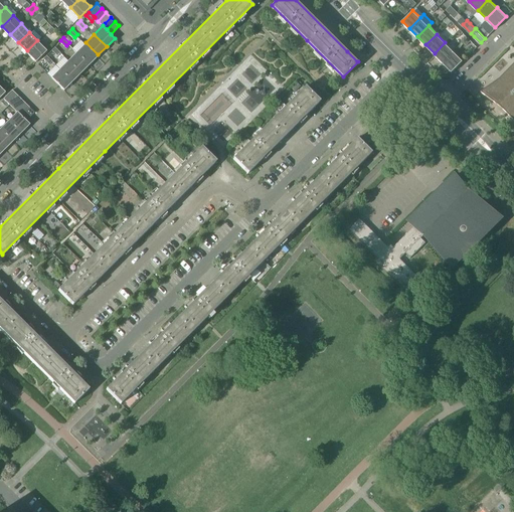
[(37,40),(27,50),(36,60),(47,49),(37,40)]
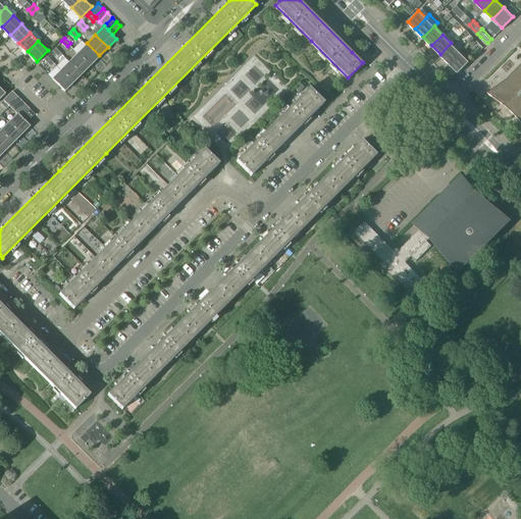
[(87,43),(79,51),(91,64),(99,55),(87,43)]
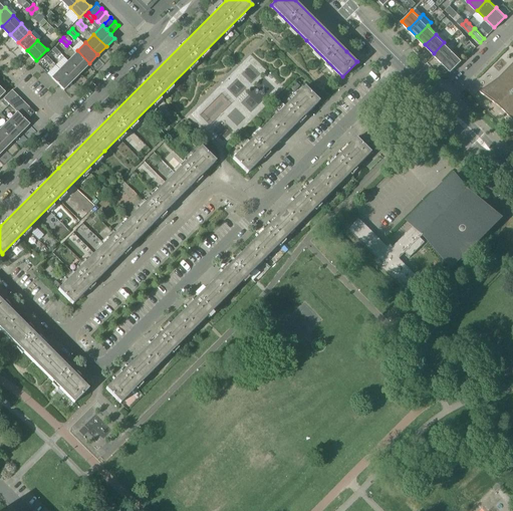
[(434,53),(442,61),(453,50),(444,42),(434,53)]
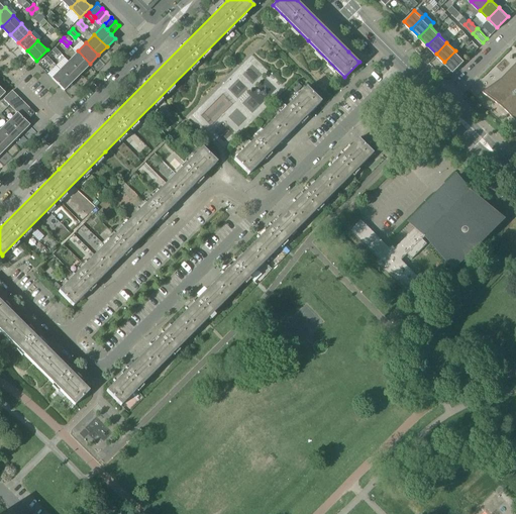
[(56,45),(53,48),(59,55),(62,52),(56,45)]
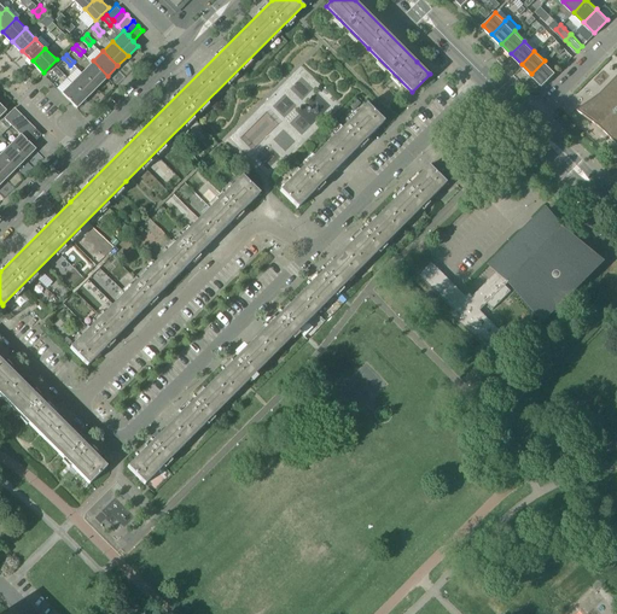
[(93,60),(82,71),(98,86),(108,76),(93,60)]
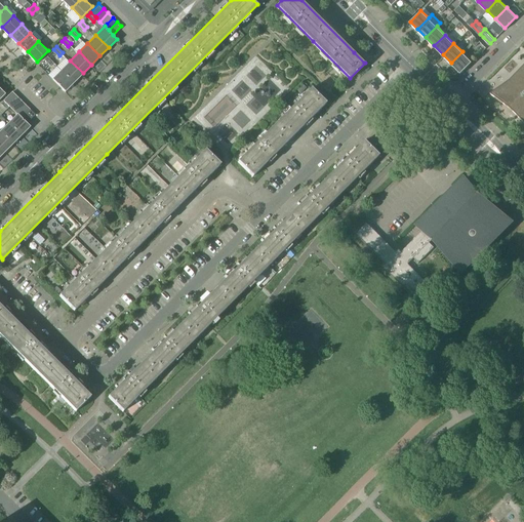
[(462,51),(451,63),(460,72),(472,62),(462,51)]
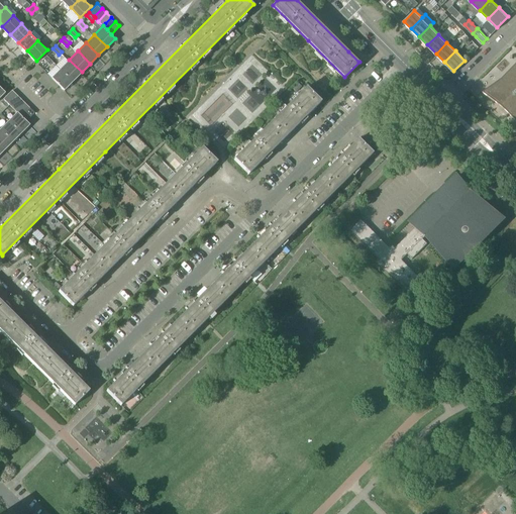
[(47,54),(44,57),(49,63),(53,60),(47,54)]
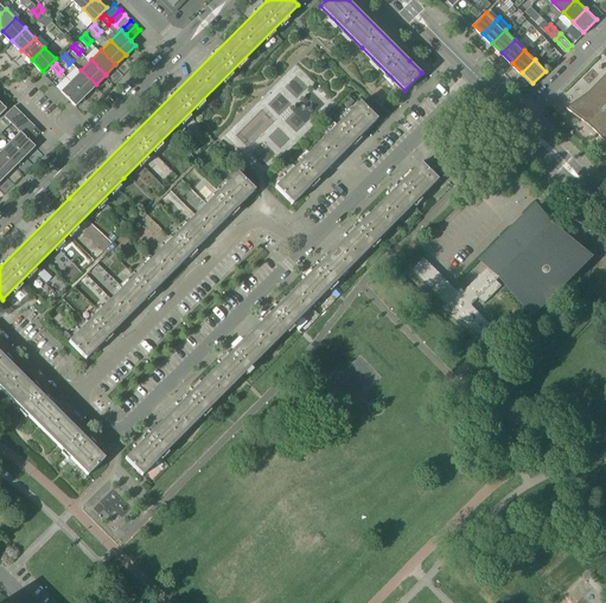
[(81,70),(71,79),(87,94),(96,84),(81,70)]
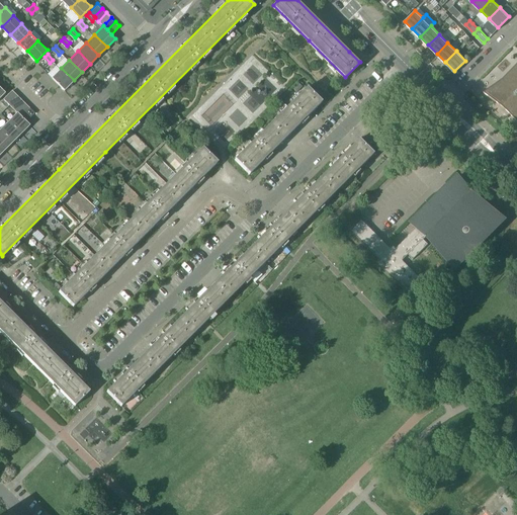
[(500,104),(502,106),(512,116),(516,120),(516,64),(502,79),(500,81),(486,91),(484,92),(500,104)]
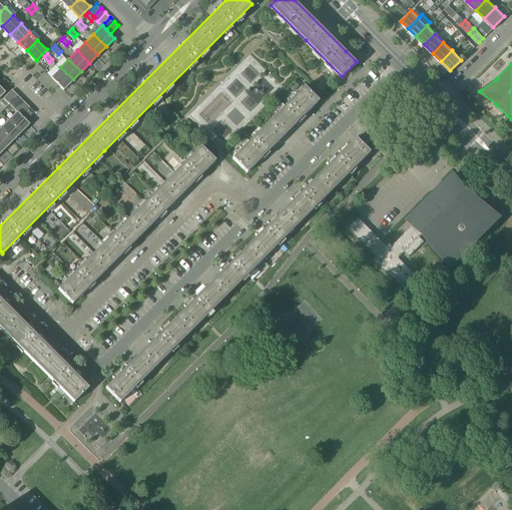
[(73,79),(60,67),(51,76),(64,88),(73,79)]
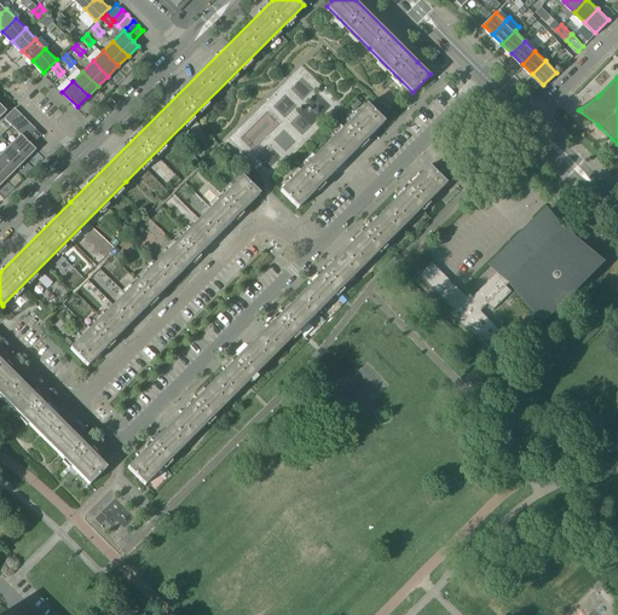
[(356,108),(362,102),(357,97),(351,103),(356,108)]
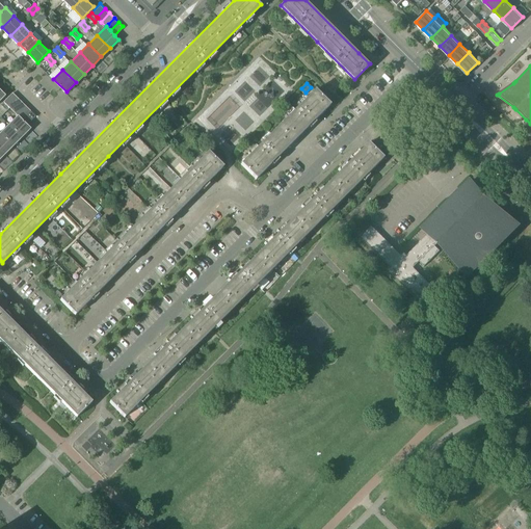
[(257,177),(320,114),(329,104),(330,103),(315,87),(241,162),(257,178),(257,177)]
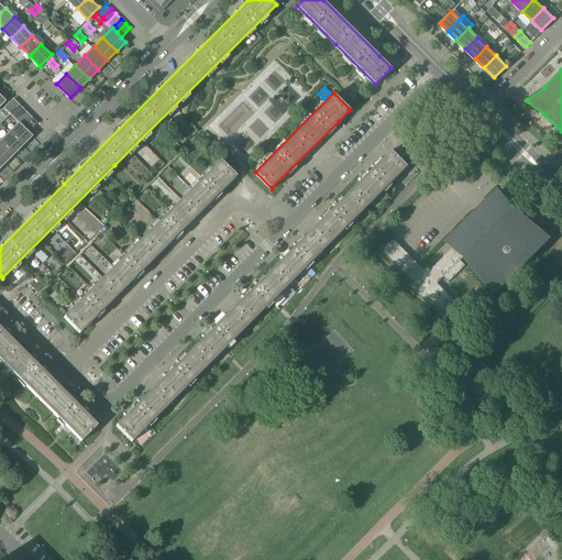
[(4,106),(9,110),(19,101),(13,97),(4,106)]
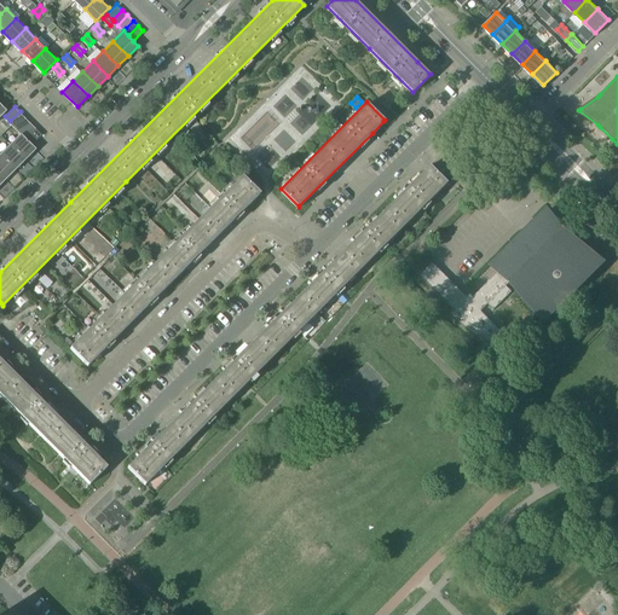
[(12,123),(16,127),(26,117),(21,111),(10,121),(12,123)]
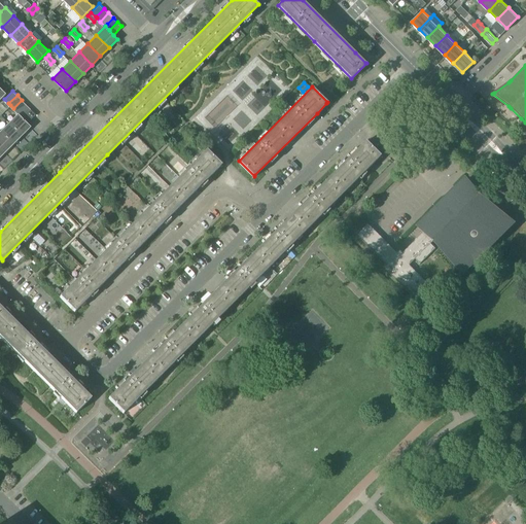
[(4,99),(1,102),(7,108),(10,105),(8,103),(4,99)]
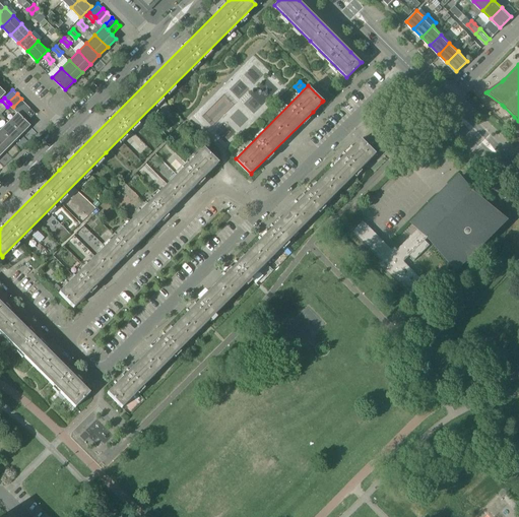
[(13,107),(17,111),(26,103),(21,99),(13,107)]
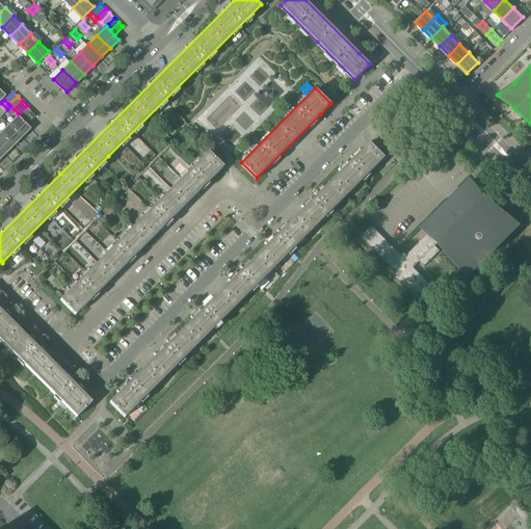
[(18,113),(19,114),(23,118),(31,109),(27,105),(18,113)]
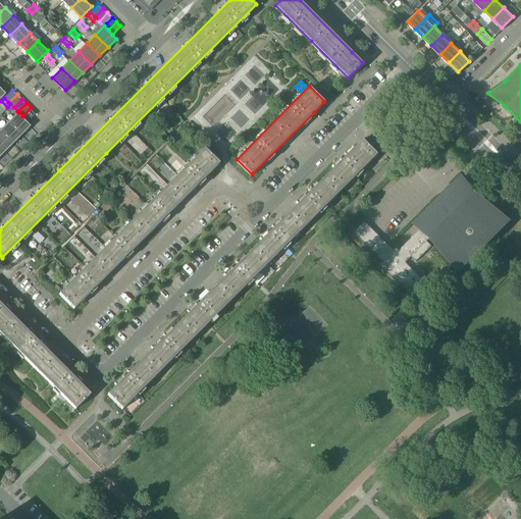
[(31,107),(22,116),(27,120),(36,112),(31,107)]
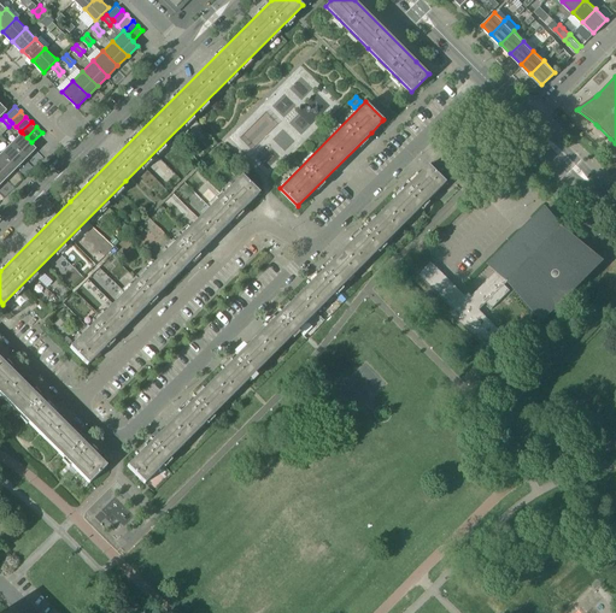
[(22,133),(11,142),(27,157),(36,147),(31,142),(27,137),(22,133)]
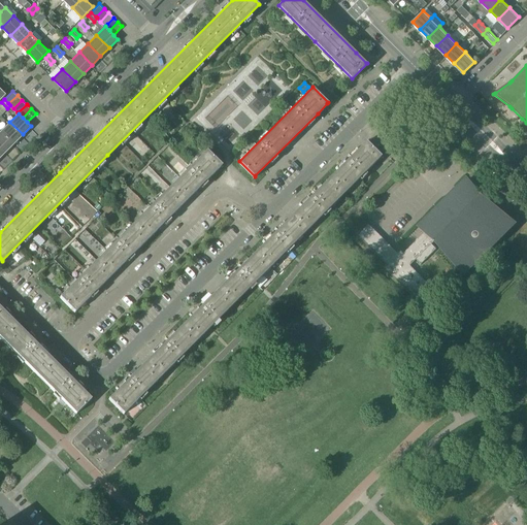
[(9,122),(1,130),(13,143),(23,134),(9,122)]
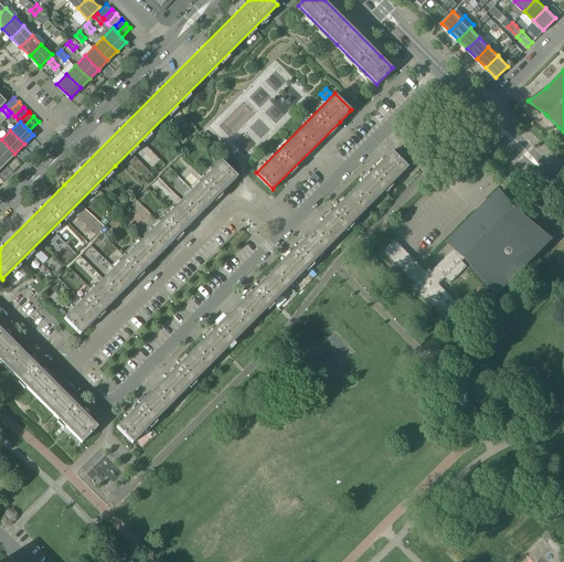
[(1,139),(0,140),(0,156),(6,162),(14,154),(1,139)]
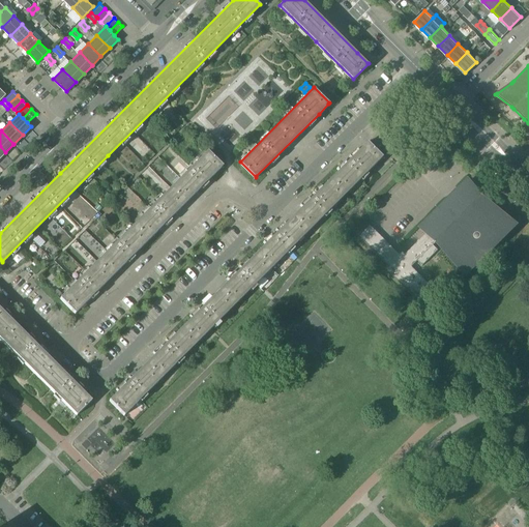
[(358,150),(224,285),(110,398),(110,399),(124,414),(382,155),(368,141),(366,141),(358,150)]
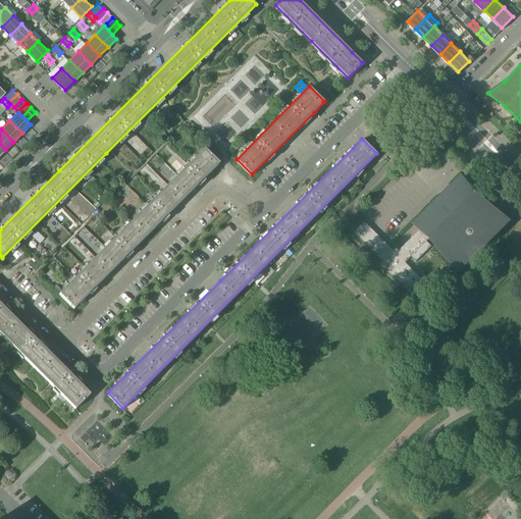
[(74,307),(149,232),(219,162),(205,147),(106,246),(60,292),(59,293),(74,307)]
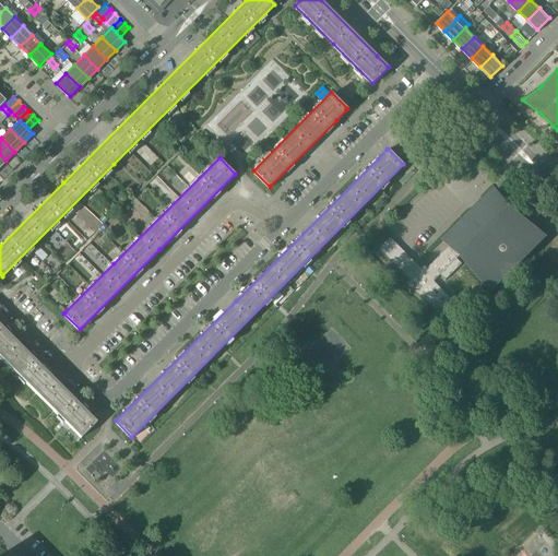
[(458,234),(451,241),(461,253),(490,288),(491,287),(488,282),(503,269),(509,273),(531,252),(525,247),(539,231),(544,235),(545,233),(510,203),(496,187),(495,189),(498,193),(494,198),(481,209),(476,213),(471,219),(466,223),(462,228),(458,234)]
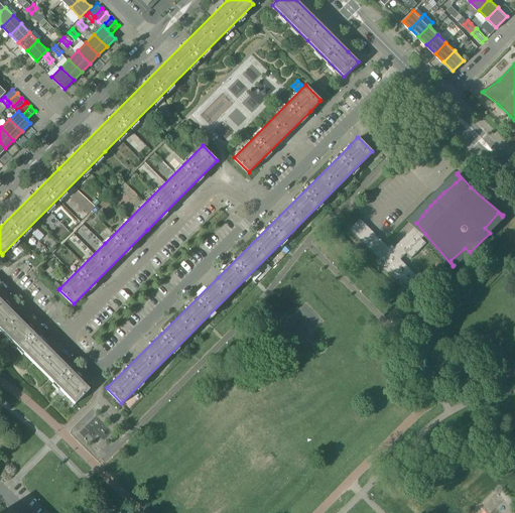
[(401,257),(393,250),(384,240),(383,241),(380,239),(381,238),(361,218),(351,228),(379,256),(375,259),(376,261),(377,260),(412,295),(426,282),(401,257)]
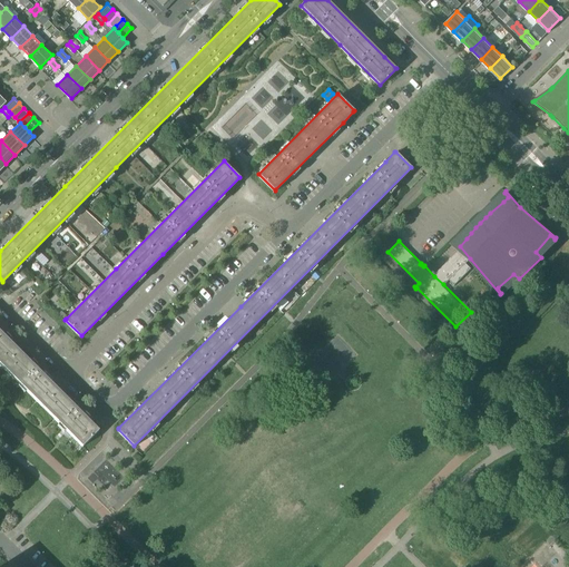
[(438,273),(434,276),(443,284),(450,277),(455,283),(471,266),(467,261),(468,258),(469,260),(470,258),(460,246),(454,242),(453,244),(459,250),(437,272),(438,273)]
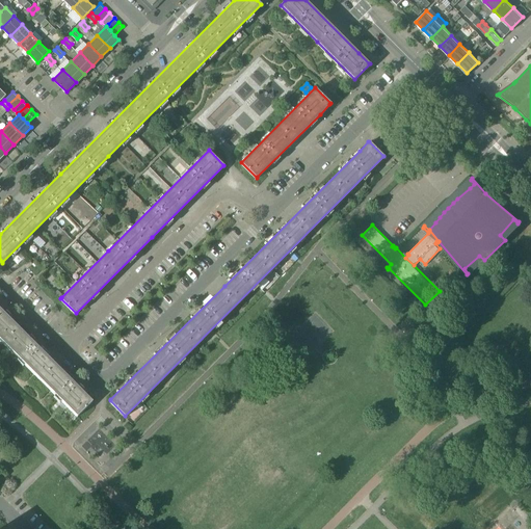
[(0,338),(3,341),(77,415),(93,400),(91,399),(2,310),(0,308),(0,338)]
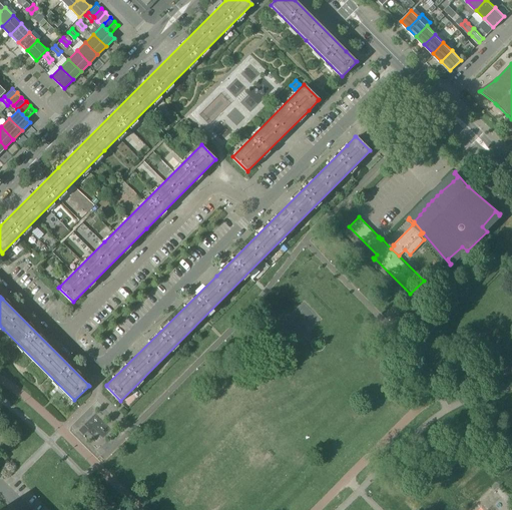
[(456,438),(452,442),(457,448),(462,444),(456,438)]
